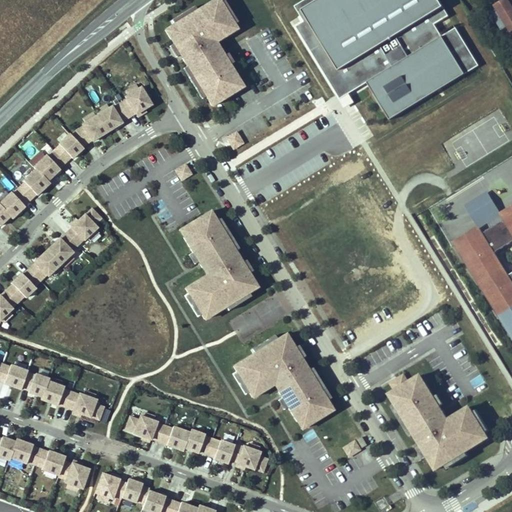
[(236,30),(217,0),(212,0),(166,28),(213,105),(243,85),(216,43),(236,30)]
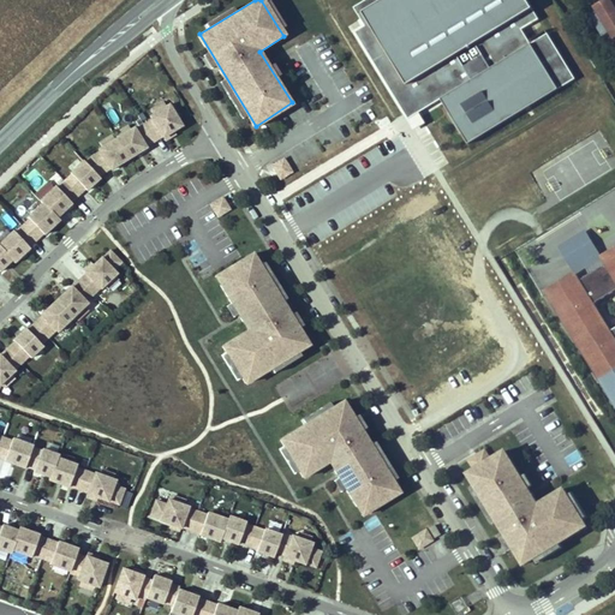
[(464,141),(575,83),(549,33),(530,42),(521,28),(535,21),(524,0),(363,0),(352,5),(360,19),(352,23),(402,119),(442,99),(464,141)]
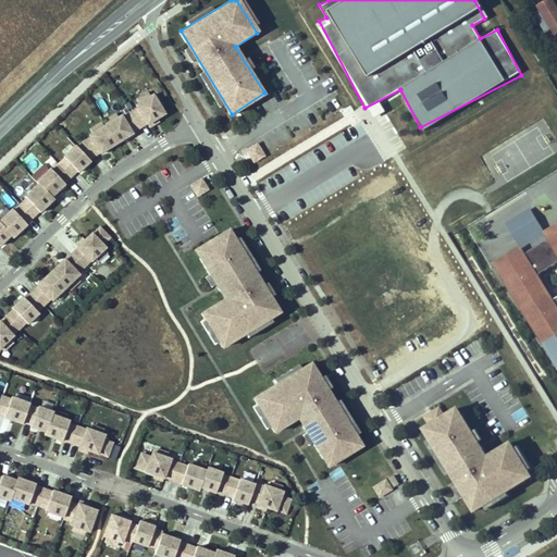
[(536,7),(555,36),(556,34),(556,0),(549,0),(542,5),(541,3),(536,7)]
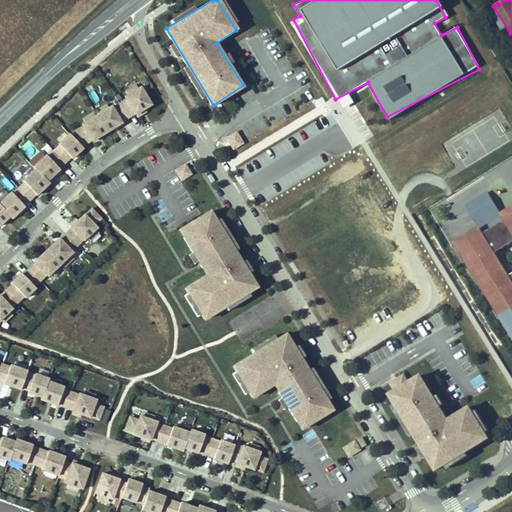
[(503,34),(508,31),(494,8),(489,11),(503,34)]
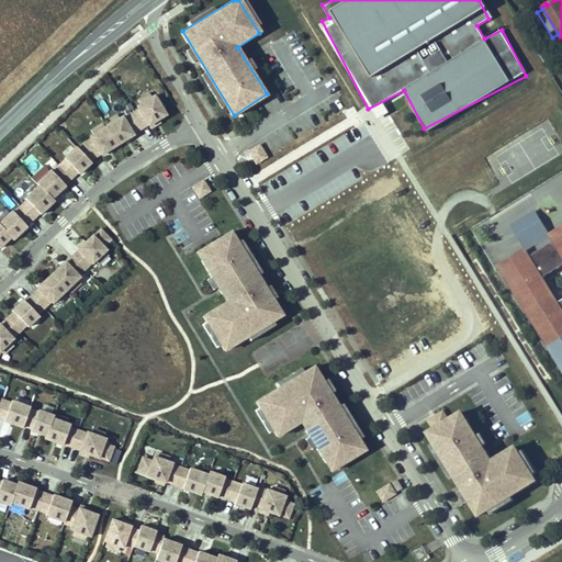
[(0,247),(11,237),(13,240),(29,226),(26,225),(40,213),(41,213),(54,201),(52,199),(79,171),(81,172),(92,163),(90,160),(100,155),(100,156),(134,135),(133,134),(148,124),(149,126),(167,115),(155,96),(137,107),(139,109),(123,119),(122,117),(89,137),(90,139),(82,144),(78,147),(77,146),(66,157),(67,158),(54,171),(53,170),(38,183),(40,184),(26,198),(27,200),(14,212),(13,211),(0,222),(0,247)]
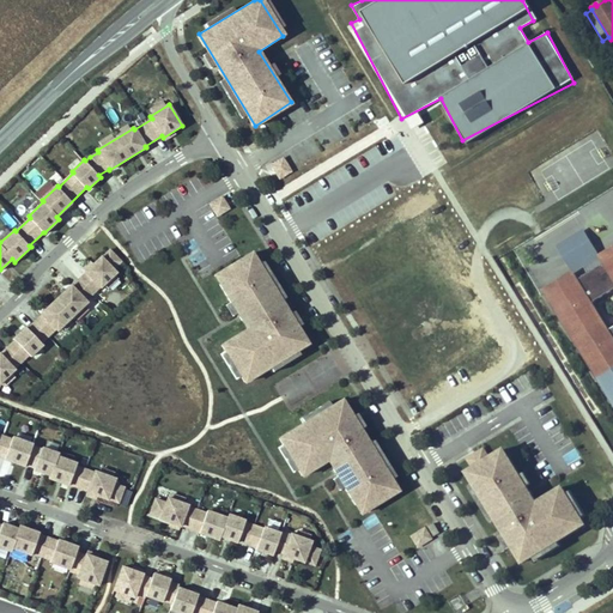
[(378,121),(299,168),(303,174),(283,187),(289,196),(388,138),(378,121)]
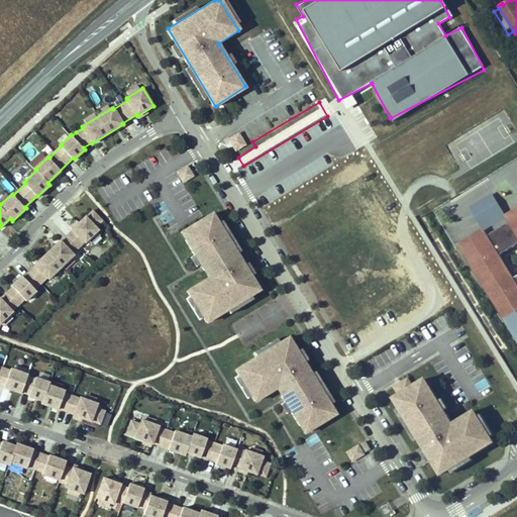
[(226,138),(233,150),(245,144),(237,131),(226,138)]
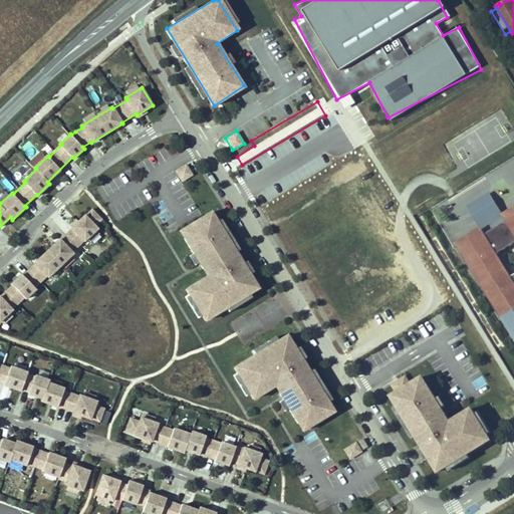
[(177,171),(182,181),(192,175),(186,166),(177,171)]
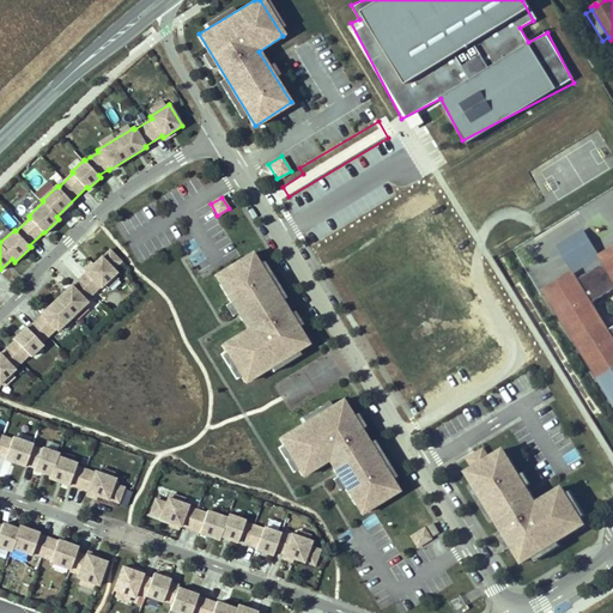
[(5,211),(0,216),(0,217),(12,228),(17,223),(5,211)]
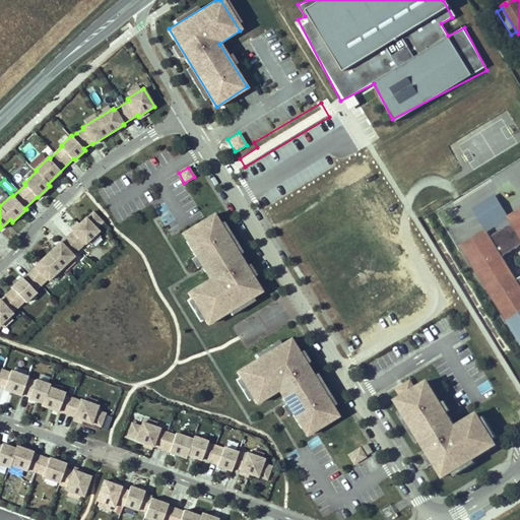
[(355,187),(347,190),(353,204),(362,201),(355,187)]
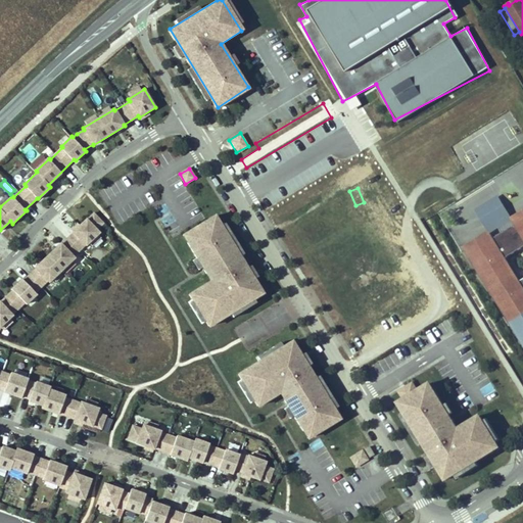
[(509,214),(498,194),(475,209),(487,232),(495,244),(498,242),(494,234),(510,224),(515,232),(519,230),(509,214)]
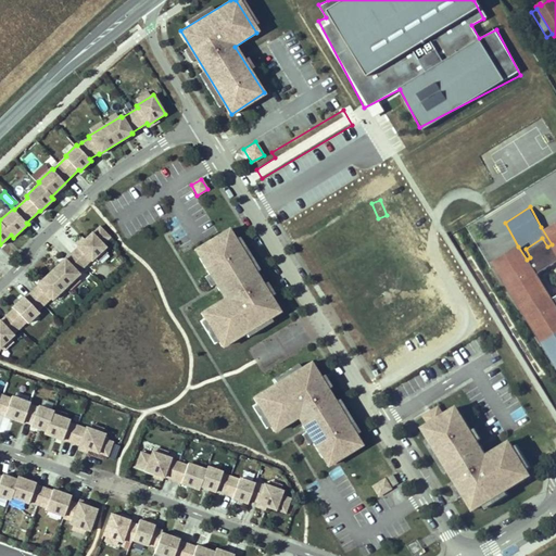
[(555,218),(541,227),(552,244),(547,247),(542,238),(526,249),(530,257),(527,260),(518,247),(493,262),(503,278),(507,275),(512,282),(507,286),(526,315),(530,312),(541,330),(552,324),(555,329),(555,328),(555,218)]
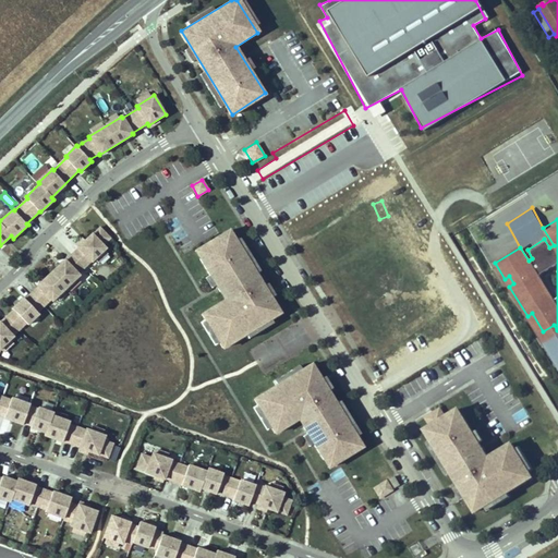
[(0,349),(14,337),(13,336),(26,323),(27,325),(39,314),(37,313),(50,300),(52,302),(80,275),(79,274),(91,262),(92,262),(106,249),(102,245),(110,238),(100,227),(93,234),(92,233),(77,246),(79,247),(65,261),(64,259),(37,286),(38,287),(24,300),(23,298),(12,308),(13,311),(0,323),(0,322),(0,349)]
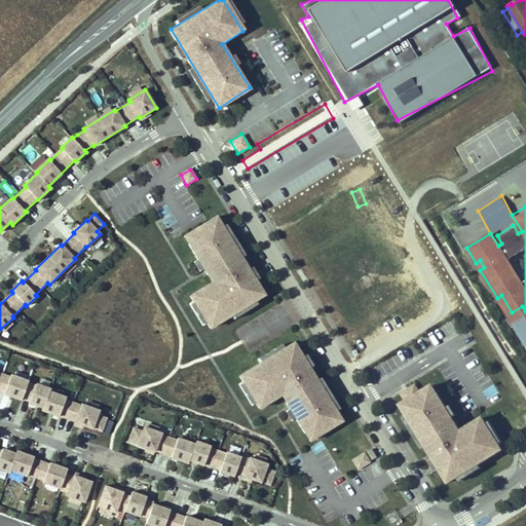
[(255,300),(264,295),(255,280),(249,270),(241,259),(221,226),(216,217),(190,233),(194,240),(188,245),(198,260),(203,269),(213,283),(190,296),(194,302),(207,323),(210,328),(231,315),(255,300)]
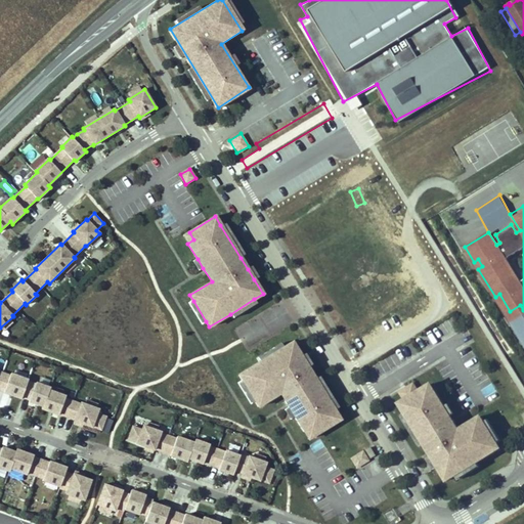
[(241,258),(245,256),(224,223),(220,225),(241,258)]
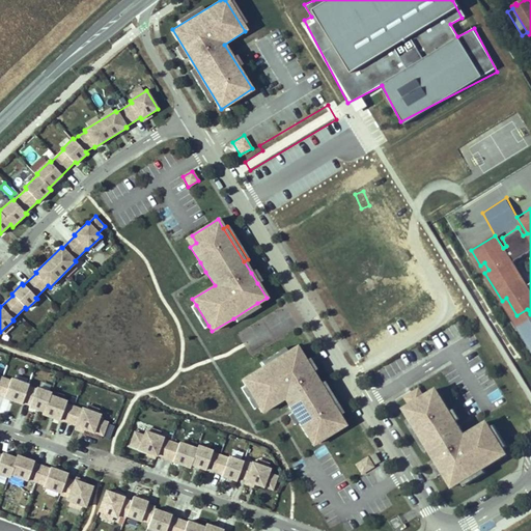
[(192,235),(186,240),(190,247),(196,243),(192,235)]
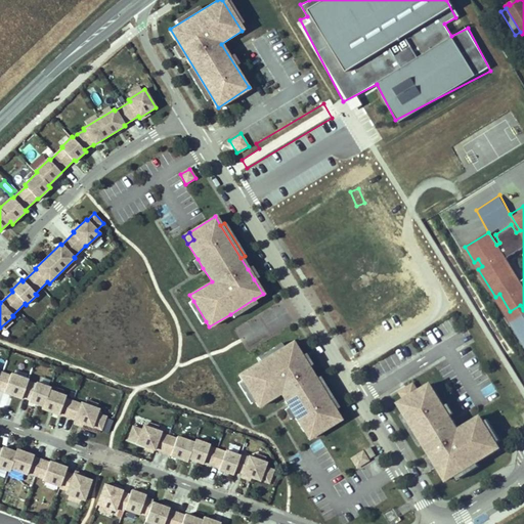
[(199,270),(203,268),(198,259),(193,261),(199,270)]
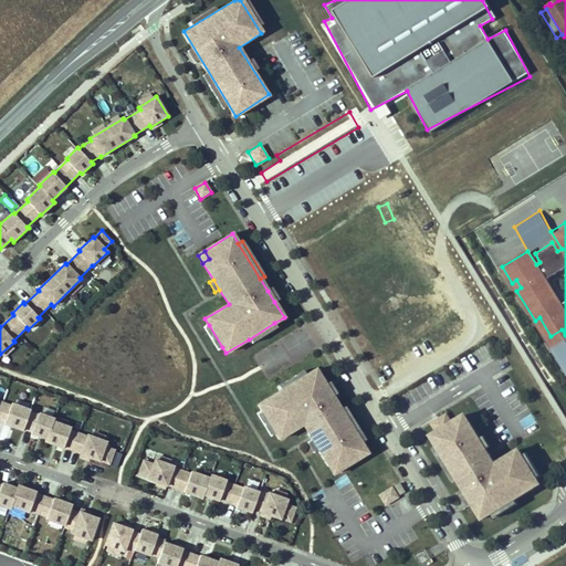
[(516,280),(512,283),(516,291),(521,287),(516,280)]
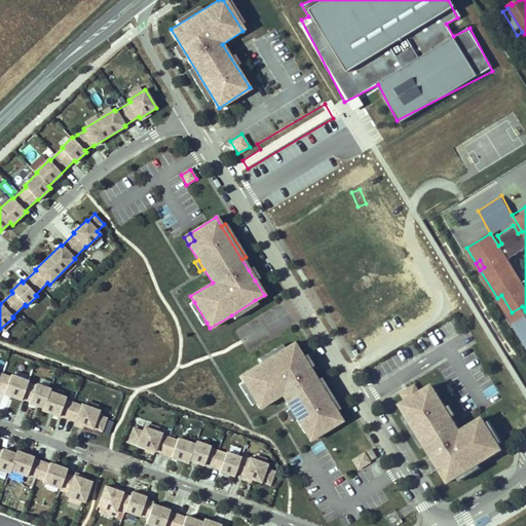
[(255,280),(259,278),(253,267),(249,270),(255,280)]
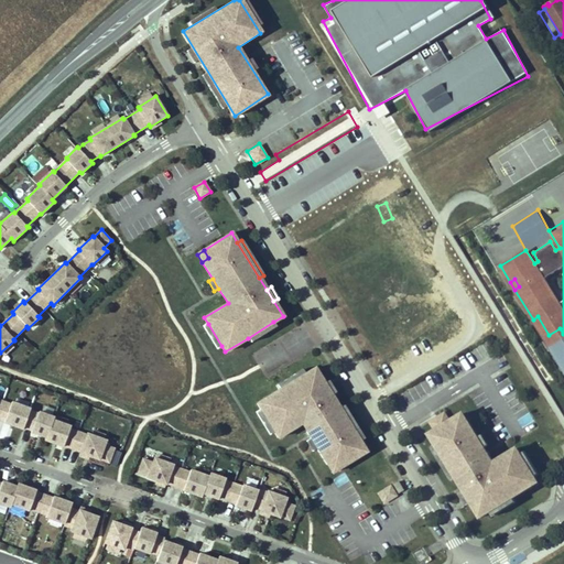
[(538,316),(533,320),(548,343),(563,334),(560,328),(549,335),(538,316)]
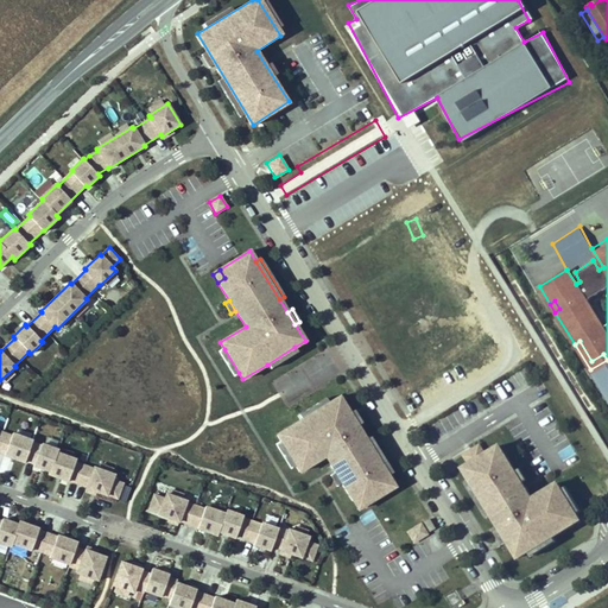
[(271,369),(298,352),(295,347),(267,365),(271,369)]
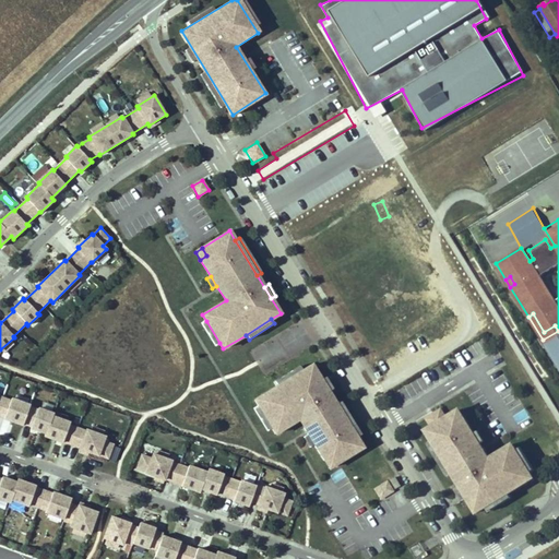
[(215,345),(219,343),(206,321),(202,323),(215,345)]
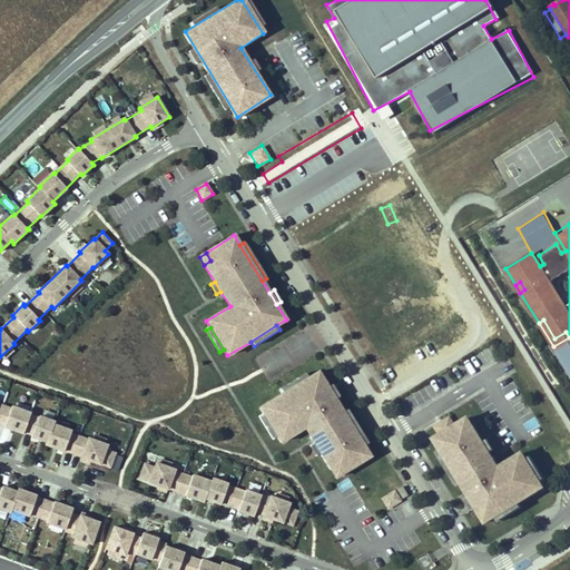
[(569,336),(569,337),(553,346),(569,373),(569,336)]
